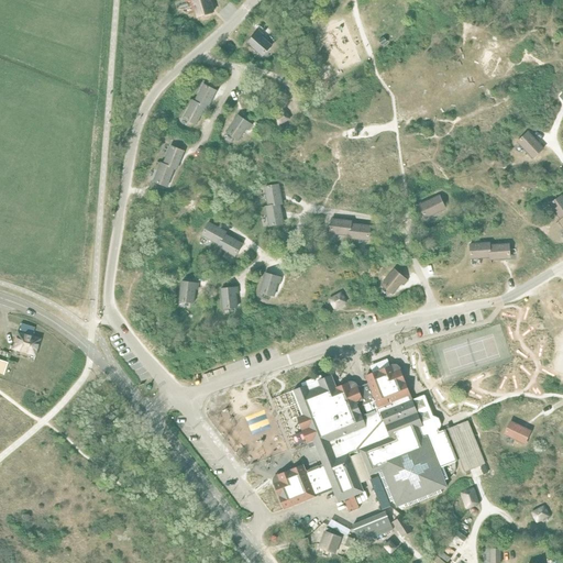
[(197,18),(213,12),(209,0),(186,0),(187,2),(191,1),(197,18)]
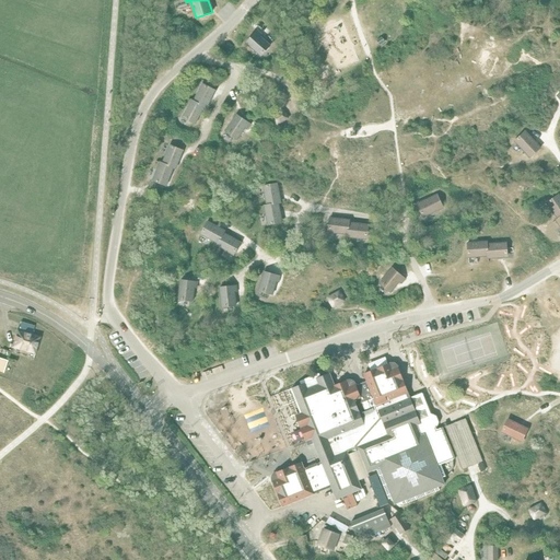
[(257,31),(246,43),(260,56),(270,46),(260,37),(261,35),(257,31)]
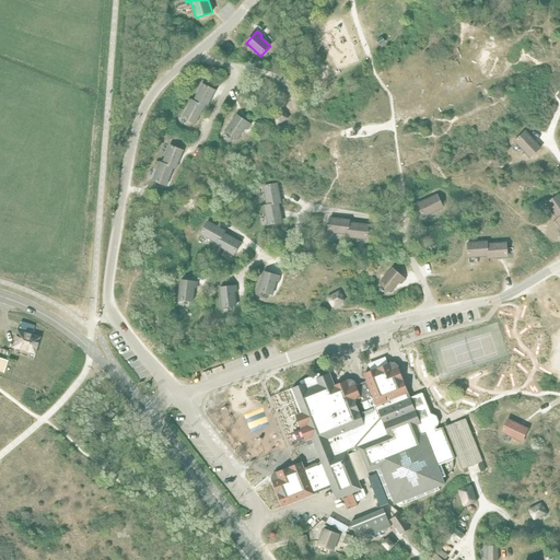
[(194,102),(203,106),(206,108),(214,91),(202,84),(194,102)]
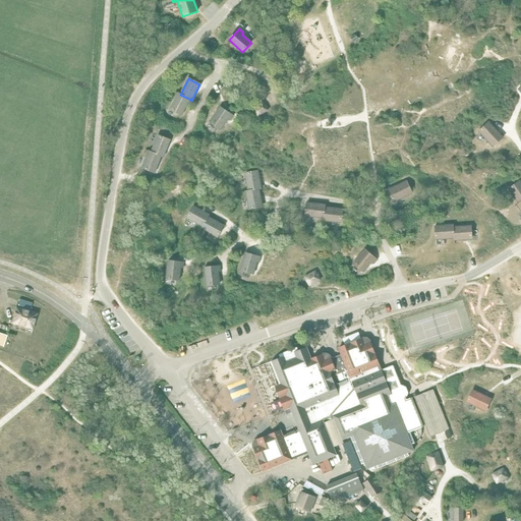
[(257,80),(254,87),(264,92),(267,85),(257,80)]
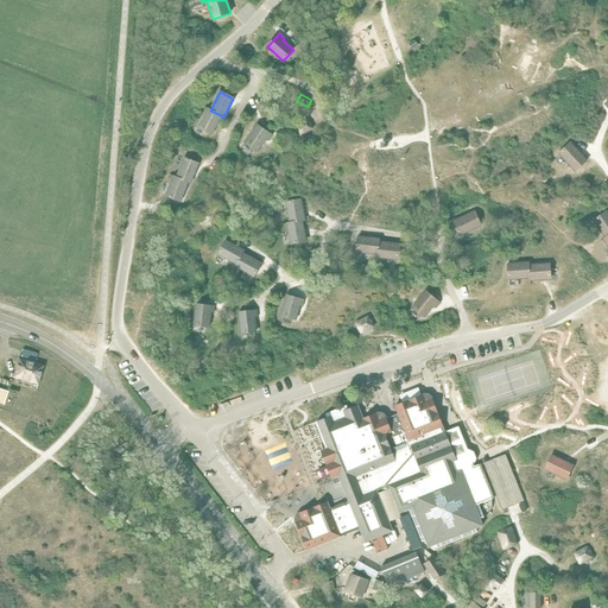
[(221,115),(210,111),(208,109),(198,127),(211,134),(221,115)]
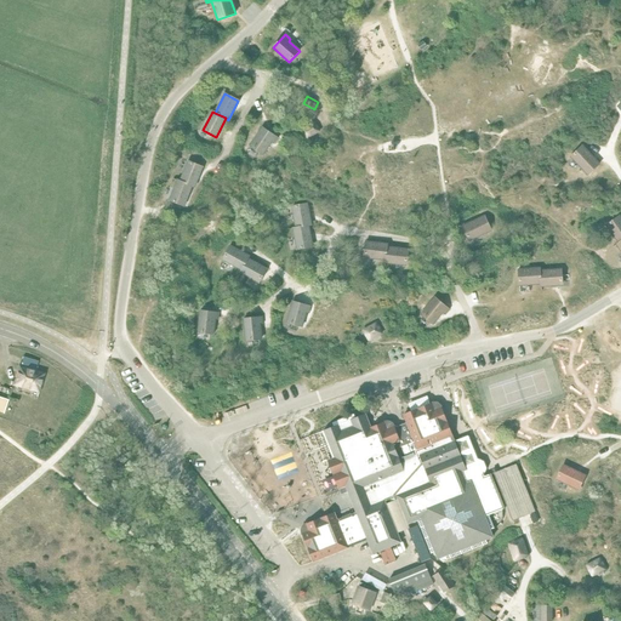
[(314,123),(302,131),(307,138),(319,131),(314,123)]
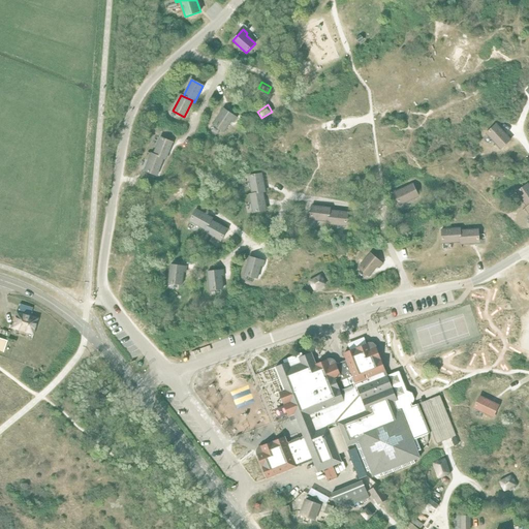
[(223,109),(213,124),(224,131),(231,121),(234,122),(237,118),(223,109)]
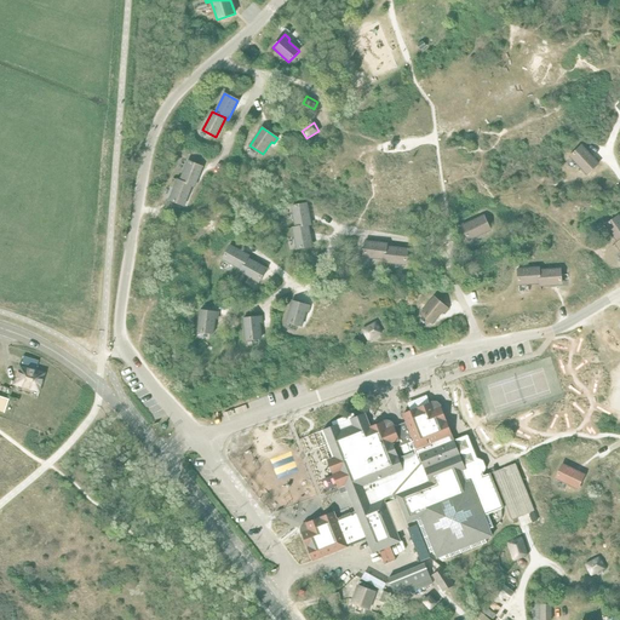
[(581,145),(570,156),(586,174),(598,164),(581,145)]
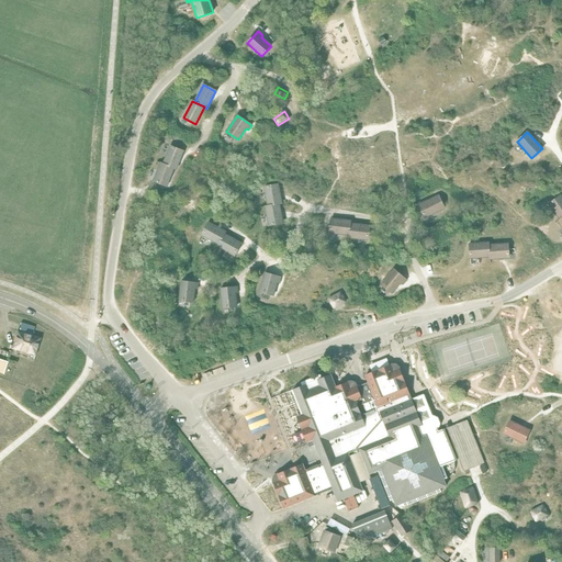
[(170,146),(164,164),(173,168),(176,169),(183,152),(170,146)]
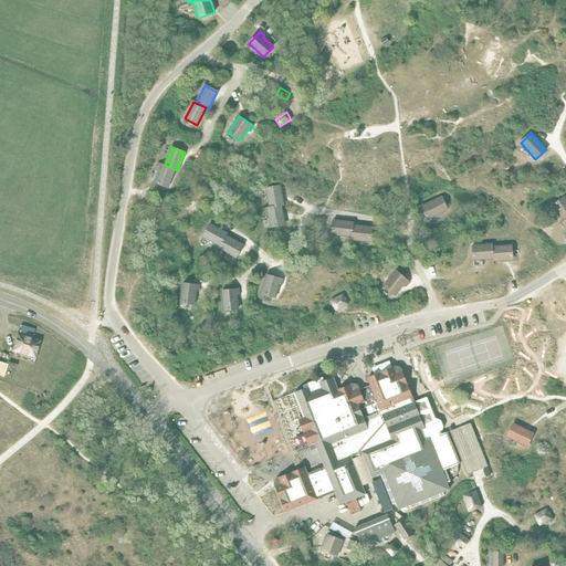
[(175,169),(165,165),(161,165),(155,182),(168,188),(175,169)]
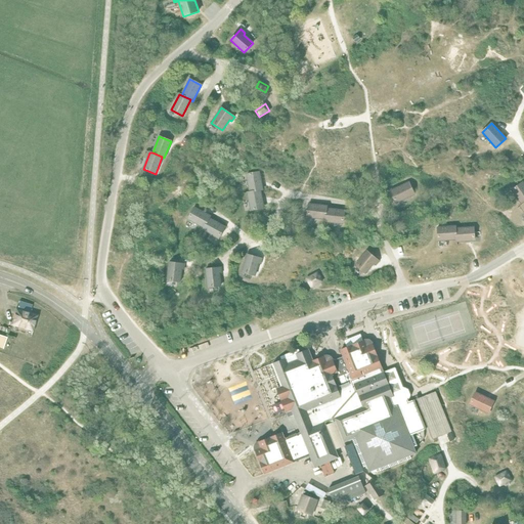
[(250,192),(260,190),(263,189),(259,172),(247,174),(250,192)]
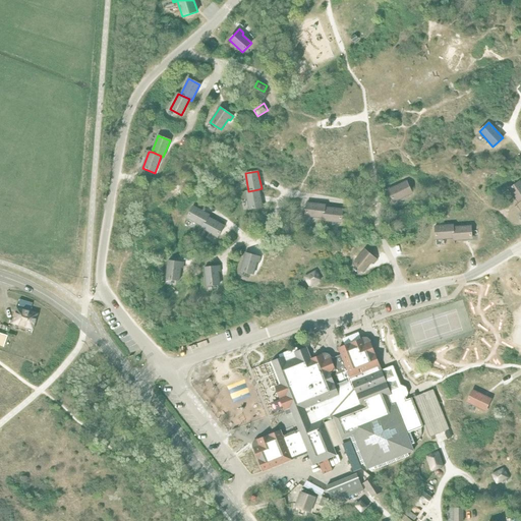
[(406,181),(388,190),(394,201),(412,193),(406,181)]
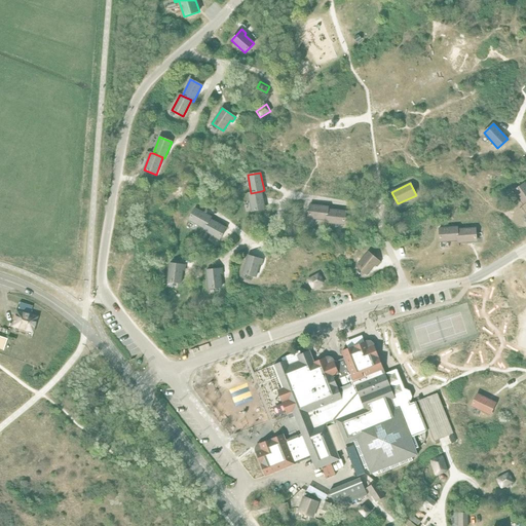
[(524,205),(525,203),(525,185),(525,183),(514,191),(524,205)]
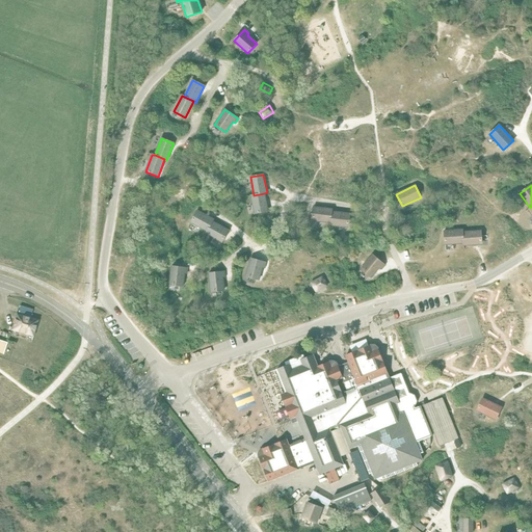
[(264,193),(254,195),(251,195),(255,214),(267,211),(264,193)]
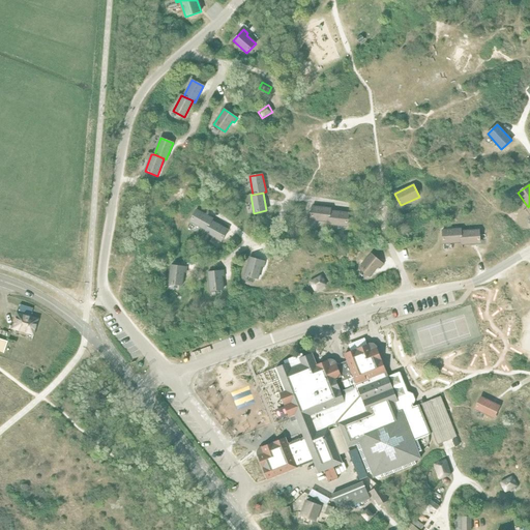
[(329,222),(330,211),(330,208),(313,206),(311,219),(329,222)]
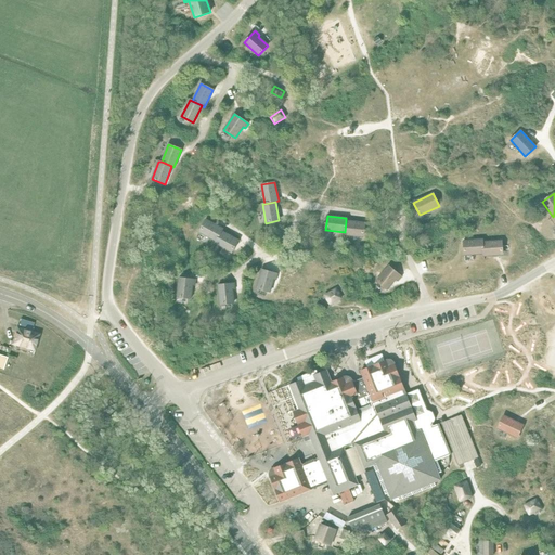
[(216,242),(221,231),(222,229),(206,220),(199,232),(216,242)]
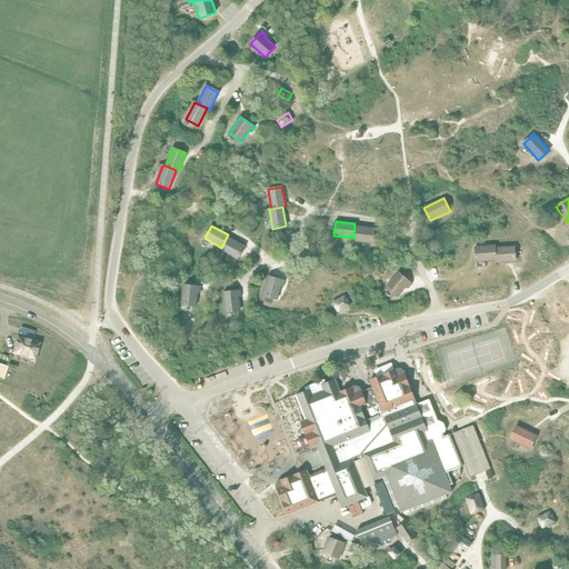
[(355,227),(353,238),(352,241),(372,243),(373,229),(355,227)]
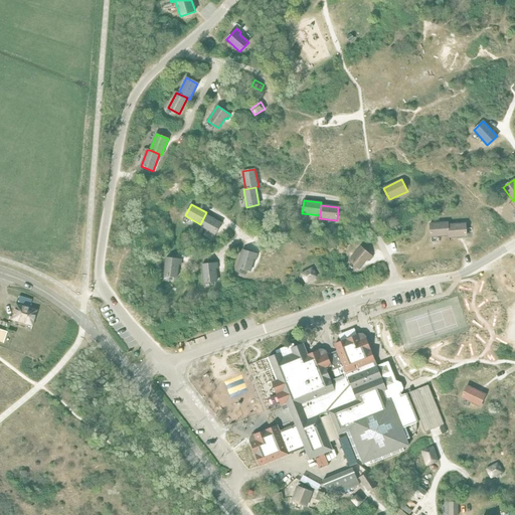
[(205,214),(200,224),(199,226),(215,234),(221,223),(205,214)]
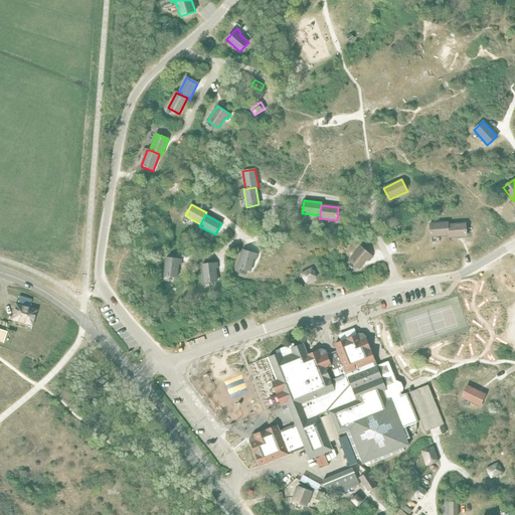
[(449,235),(448,224),(448,222),(430,223),(431,236),(449,235)]
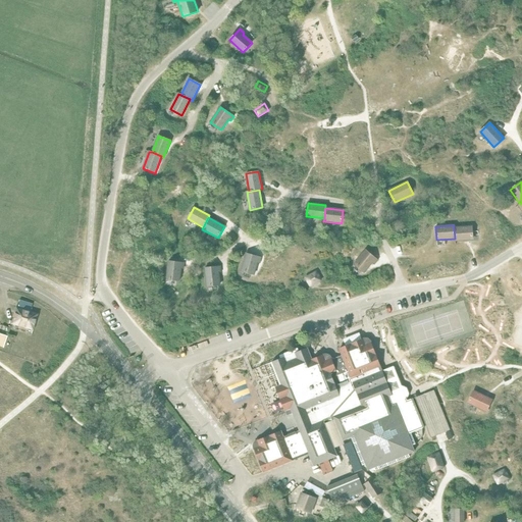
[(454,227),(455,239),(455,241),(473,240),(472,226),(454,227)]
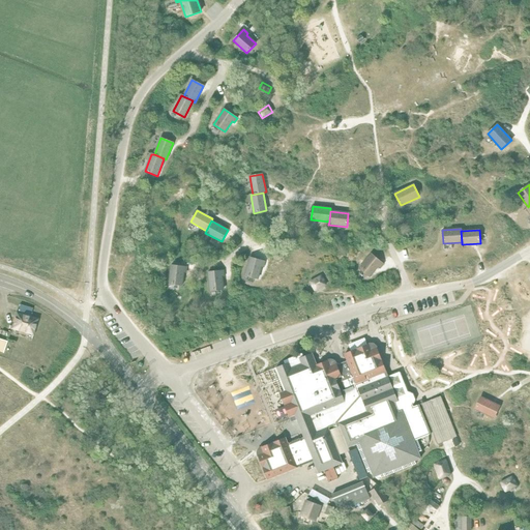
[(371,254),(359,268),(370,276),(378,267),(379,268),(383,264),(371,254)]
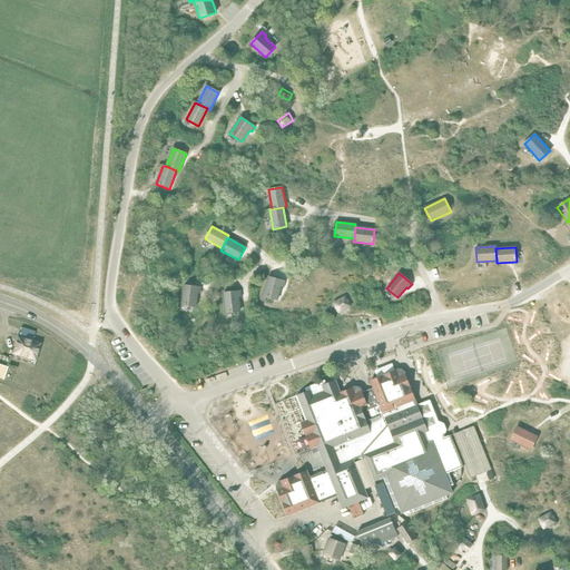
[(268,277),(264,296),(277,300),(281,286),(283,287),(285,282),(268,277)]
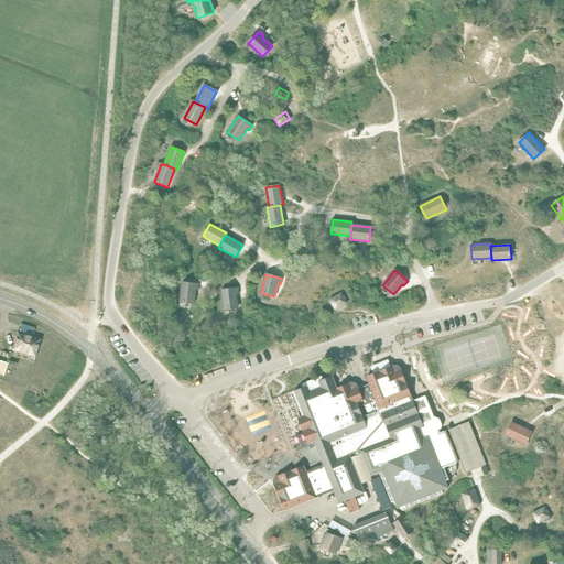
[(182,282),(180,302),(194,303),(195,290),(197,291),(198,284),(182,282)]
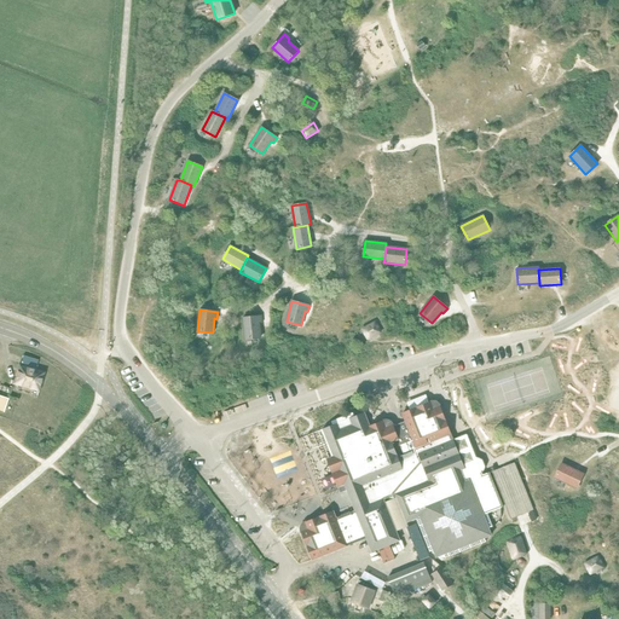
[(261,316),(243,318),(246,340),(260,337),(259,323),(261,323),(261,316)]
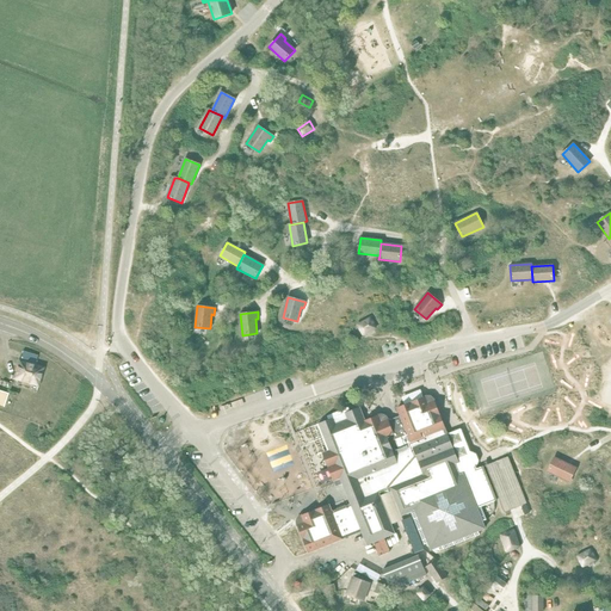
[(370,318),(357,325),(363,335),(376,328),(370,318)]
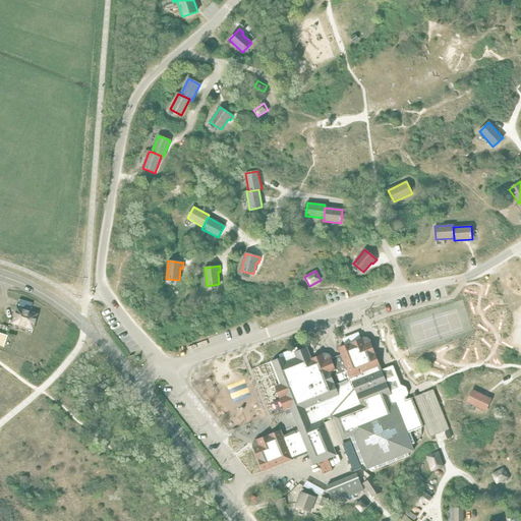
[(9,321),(8,323),(33,330),(37,313),(30,310),(32,303),(19,299),(16,307),(15,306),(11,321),(9,321)]
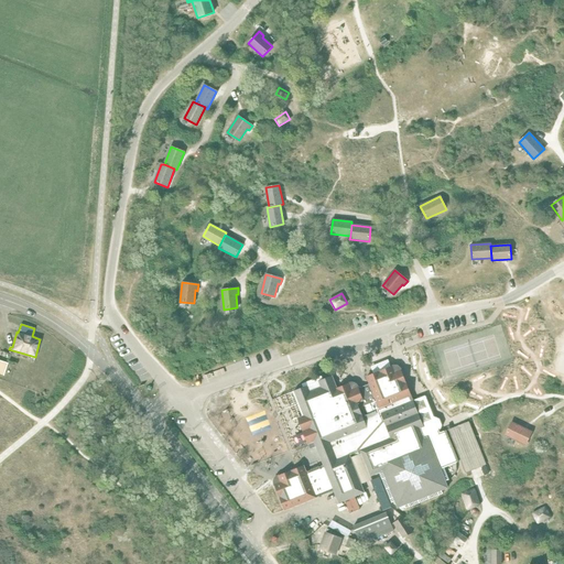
[(367,377),(369,382),(356,388),(350,386),(349,383),(337,389),(333,377),(323,380),(322,377),(302,383),(303,388),(294,391),(304,415),(297,419),(310,448),(316,446),(324,465),(306,472),(304,466),(278,476),(279,478),(277,484),(274,485),(284,510),(334,490),(338,502),(365,492),(349,456),(360,452),(370,476),(379,473),(391,502),(394,501),(398,508),(404,505),(405,509),(443,494),(441,490),(447,488),(445,481),(448,479),(444,468),(458,462),(446,430),(440,433),(436,425),(431,422),(423,425),(401,370),(399,370),(392,367),(392,366),(367,377)]
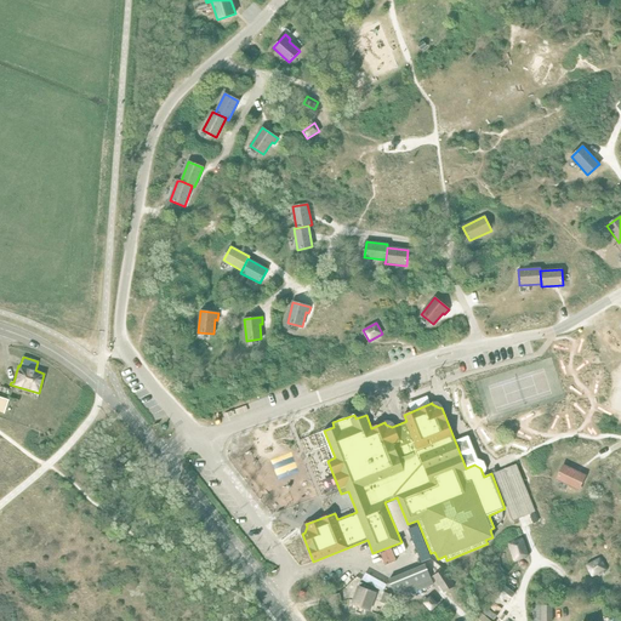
[(535,512),(516,465),(497,472),(496,468),(491,469),(512,520),(535,512)]
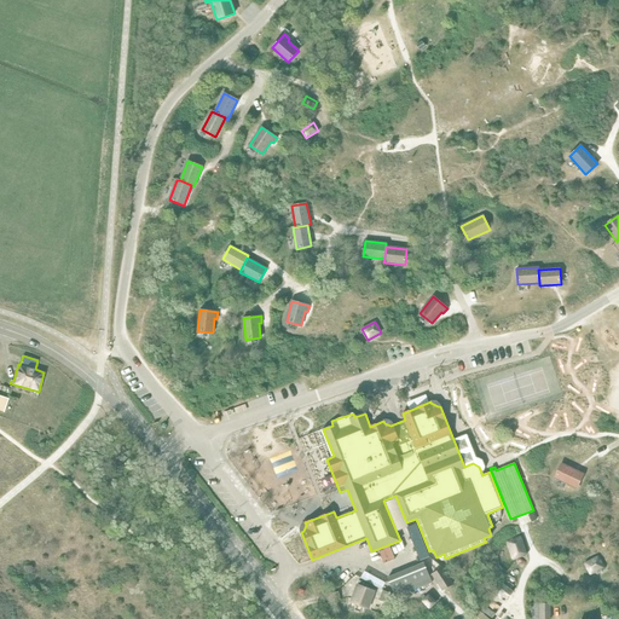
[(561,463),(555,478),(577,489),(583,474),(561,463)]
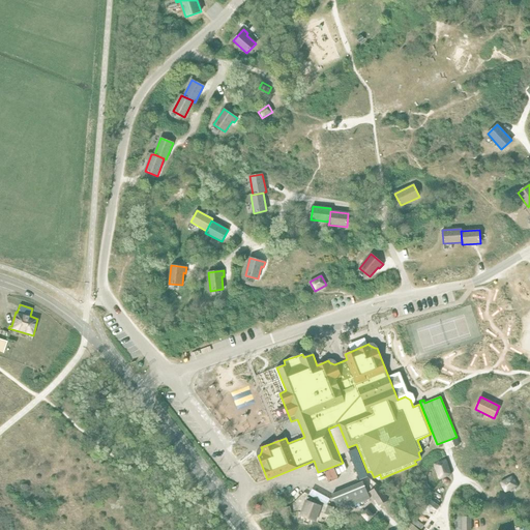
[(355,449),(350,451),(357,470),(362,468),(355,449)]
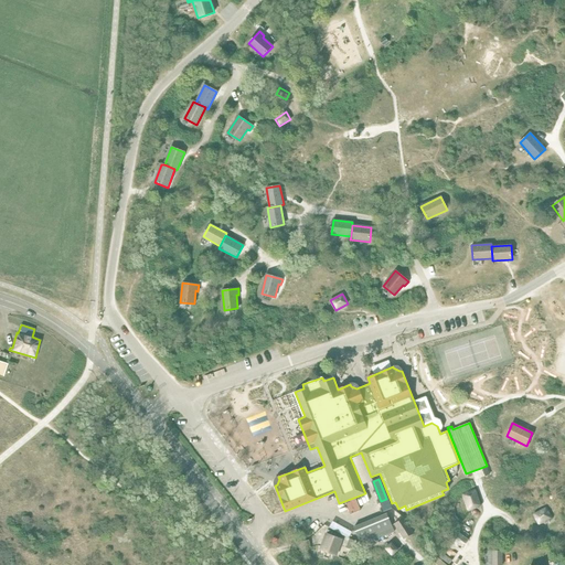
[(475,490),(462,494),(468,510),(480,505),(475,490)]
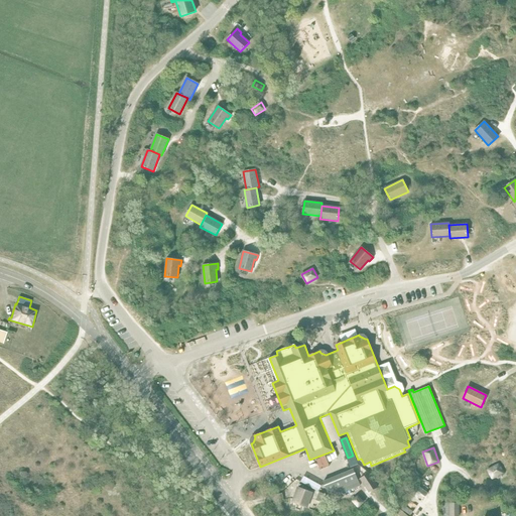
[(498,464),(487,470),(492,478),(503,472),(498,464)]
